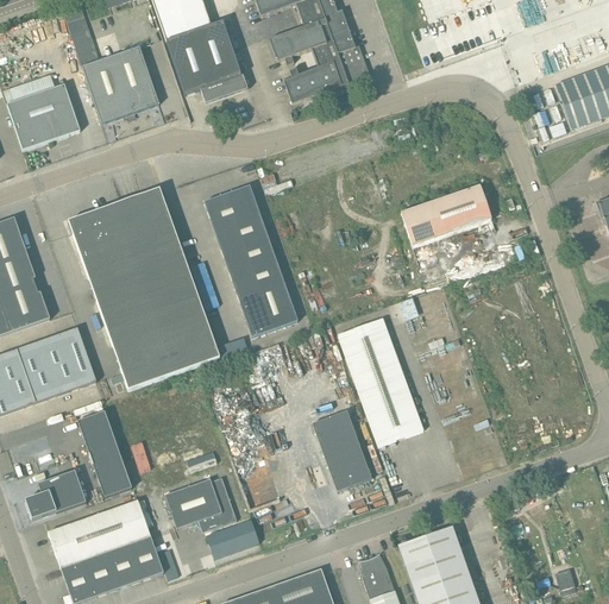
[(243,74),(240,74),(223,20),(211,25),(201,0),(152,0),(167,39),(184,94),(201,88),(205,102),(248,87),(243,74)]
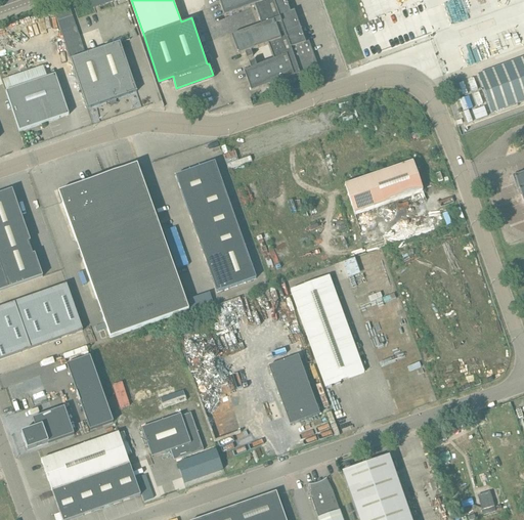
[(219,0),(224,12),(254,2),(261,22),(231,32),(237,51),(245,49),(247,54),(253,52),(251,47),(268,41),(274,56),(257,62),(255,57),(249,59),(251,65),(244,68),(249,80),(251,88),(318,63),(308,38),(305,39),(294,7),(290,8),(287,0),(219,0)]
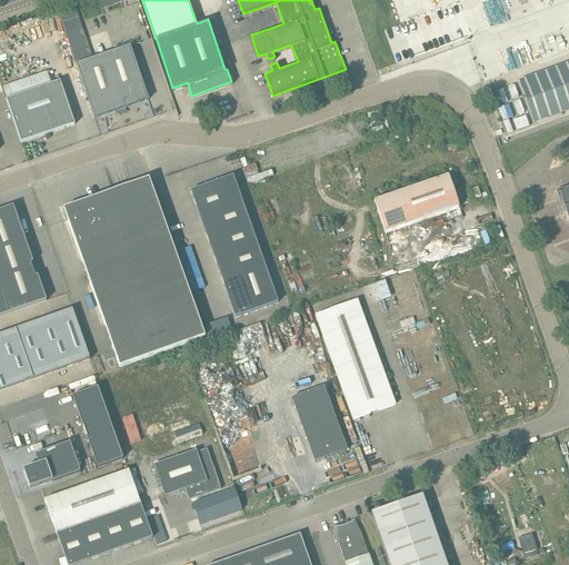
[(411,43),(468,33),(462,1),(431,7),(432,13),(448,10),(450,21),(438,23),(439,32),(431,33),(432,37),(411,41),(411,43)]
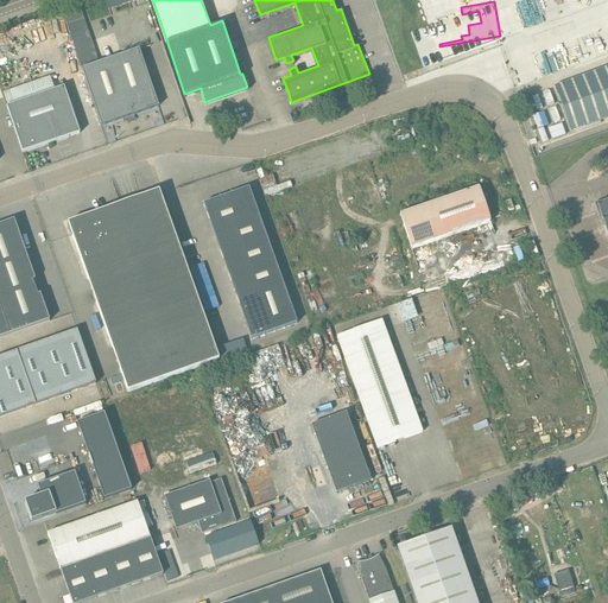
[(63,8),(73,50),(92,45),(81,4),(63,8)]
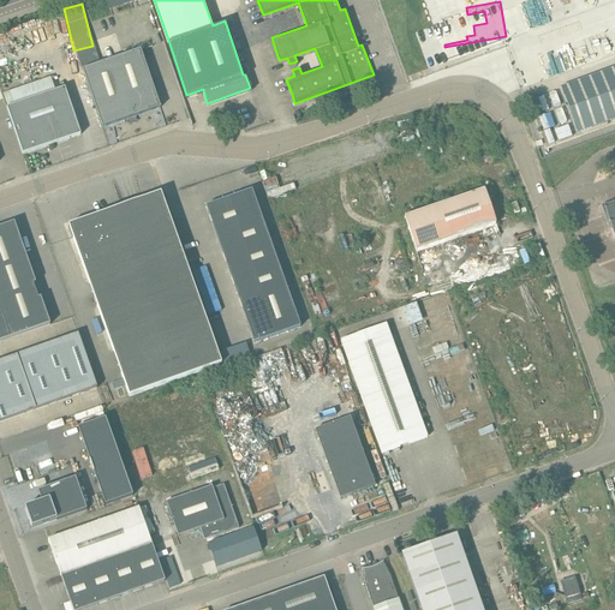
[(81,61),(97,57),(95,46),(77,52),(81,61)]
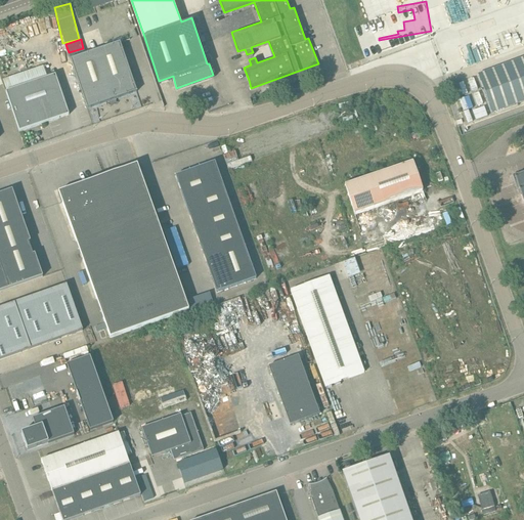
[(120,39),(71,56),(87,104),(136,88),(120,39)]
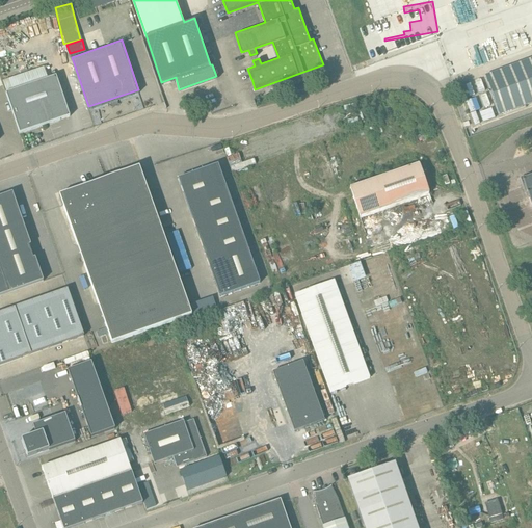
[(516,60),(485,73),(500,111),(531,100),(516,60)]
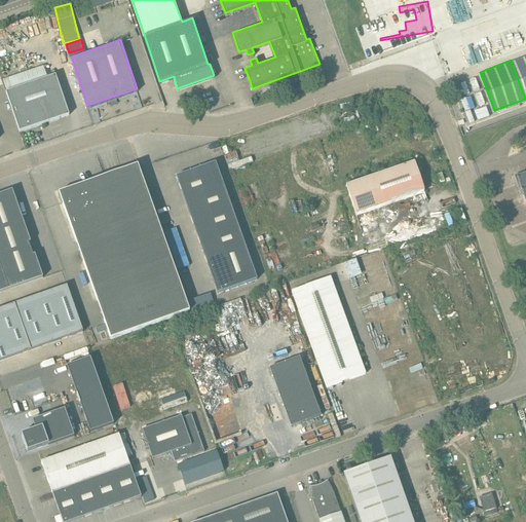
[(55,72),(6,88),(20,128),(69,112),(55,72)]
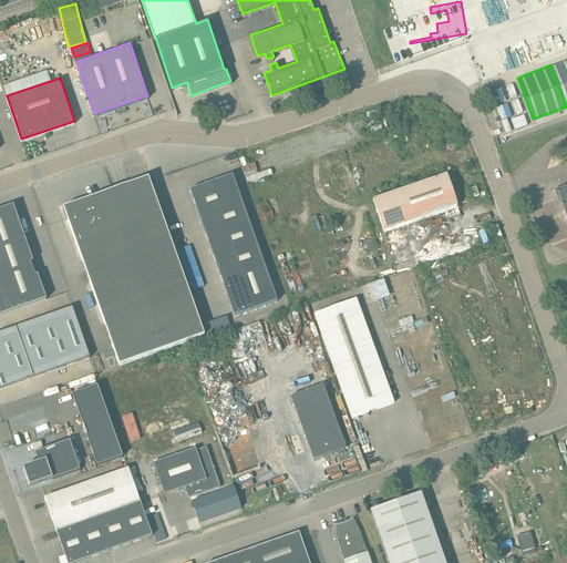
[(501,83),(491,86),(494,100),(504,96),(501,83)]
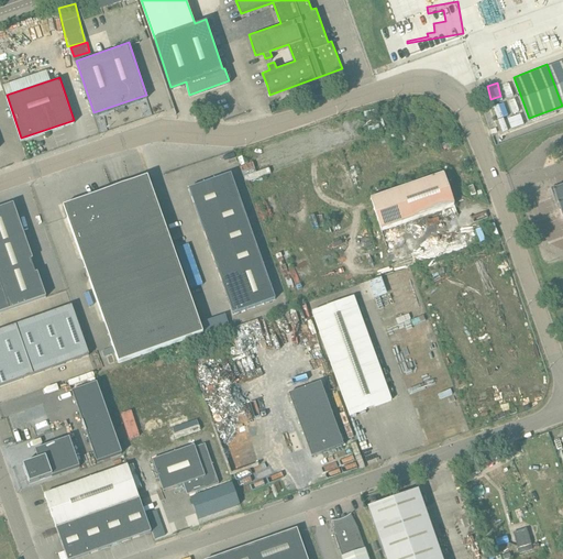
[(506,114),(510,125),(522,120),(518,109),(506,114)]
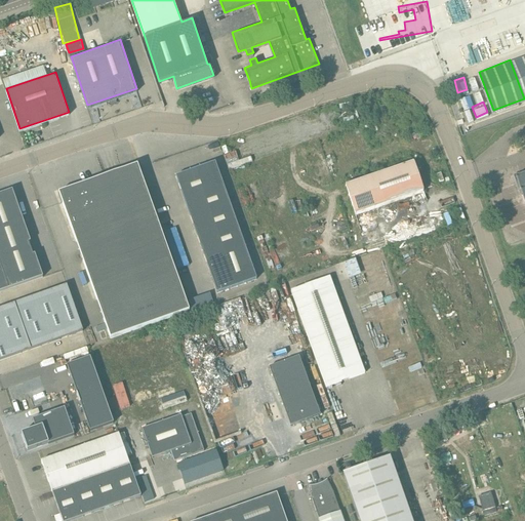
[(216,289),(256,276),(215,159),(175,172),(216,289)]
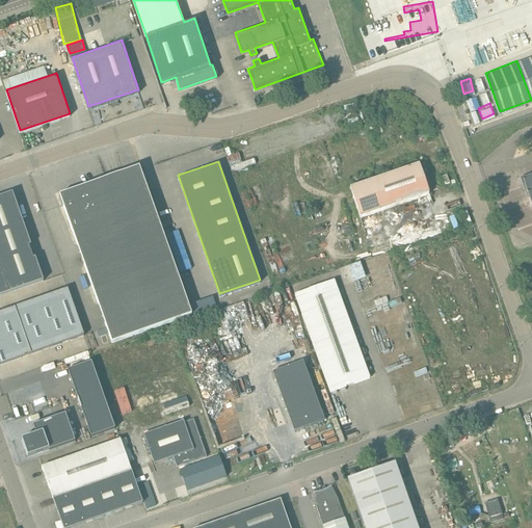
[(419,161),(350,184),(370,243),(440,220),(419,161)]
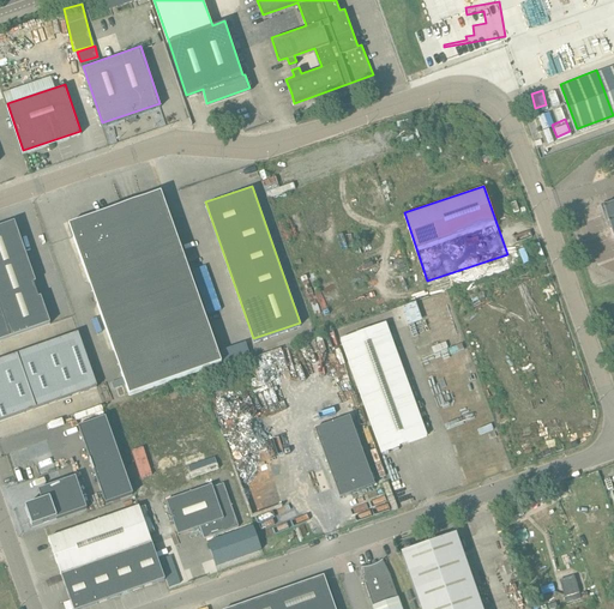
[(130,392),(140,387),(221,359),(161,188),(68,221),(130,392)]
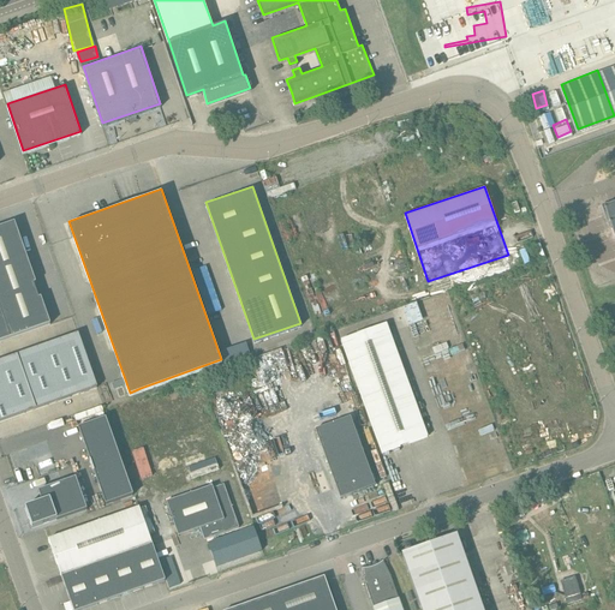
[(614,198),(604,203),(614,234),(614,198)]
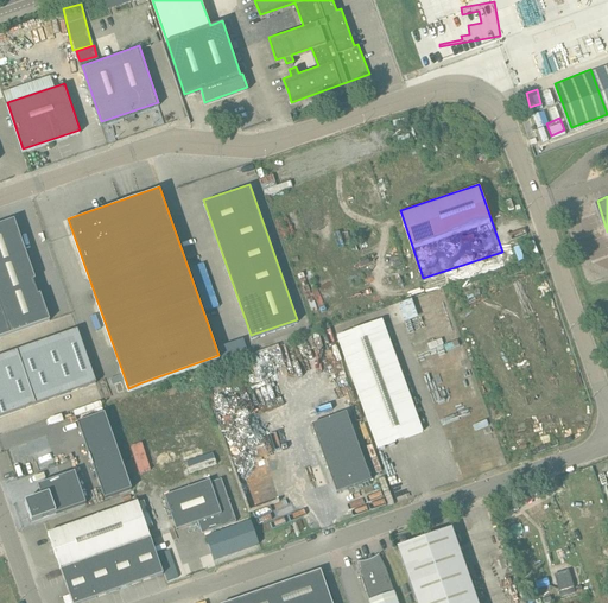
[(36,275),(26,249),(14,216),(0,220),(0,300),(11,330),(50,317),(40,290),(38,291),(33,277),(36,275)]
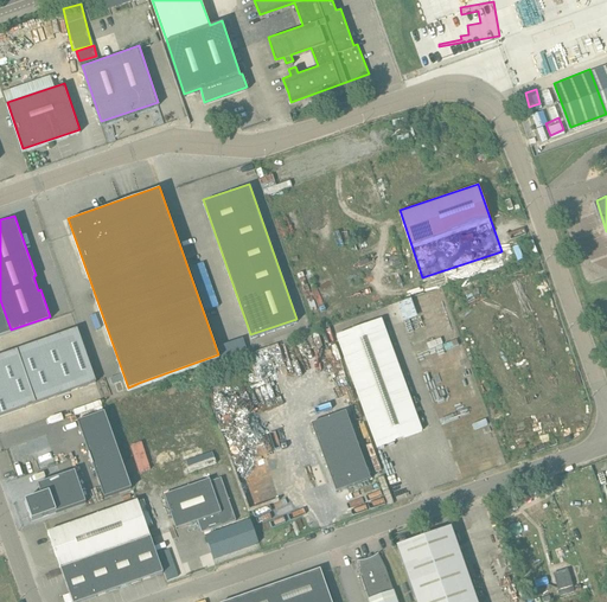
[(394,300),(402,318),(415,312),(408,294),(394,300)]
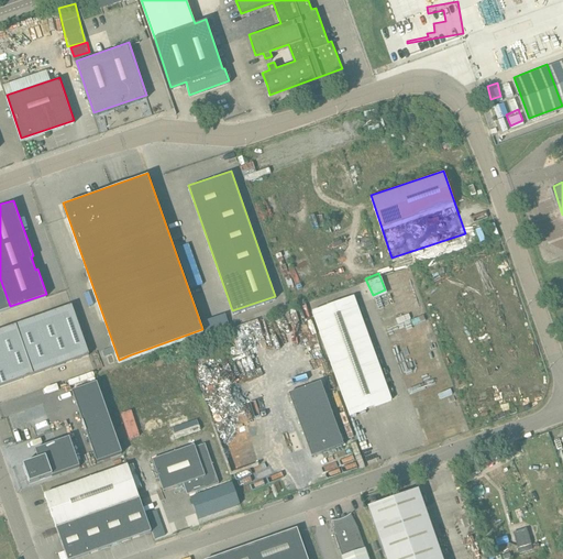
[(0,309),(10,306),(0,278),(0,309)]
